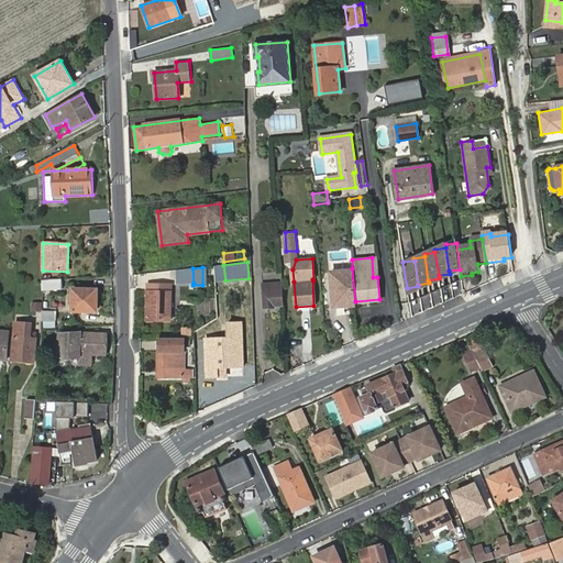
[(177,284),(194,283),(192,268),(176,269),(177,284)]
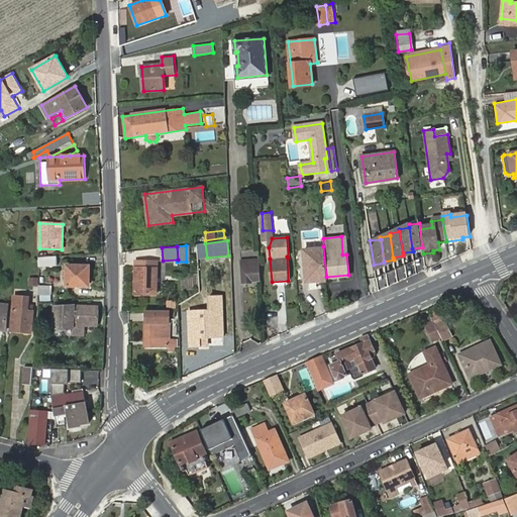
[(305,283),(327,281),(326,277),(323,246),(302,249),(305,283)]
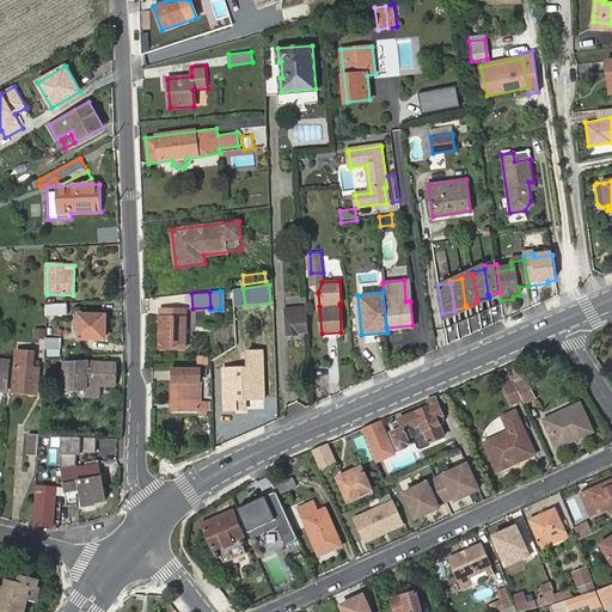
[(489,298),(490,308),(502,304),(500,293),(488,294),(489,298)]
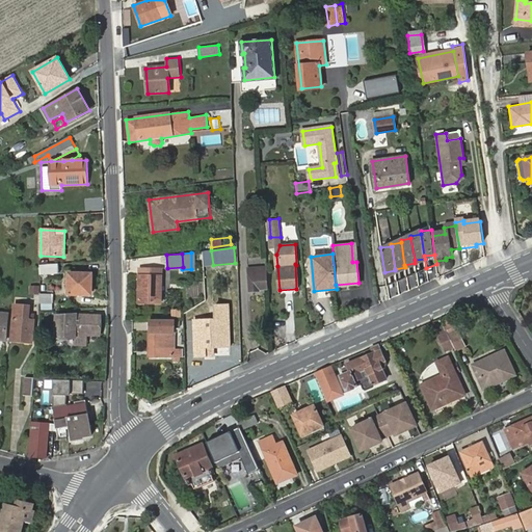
[(415,263),(417,272),(426,268),(425,259),(415,260),(415,263)]
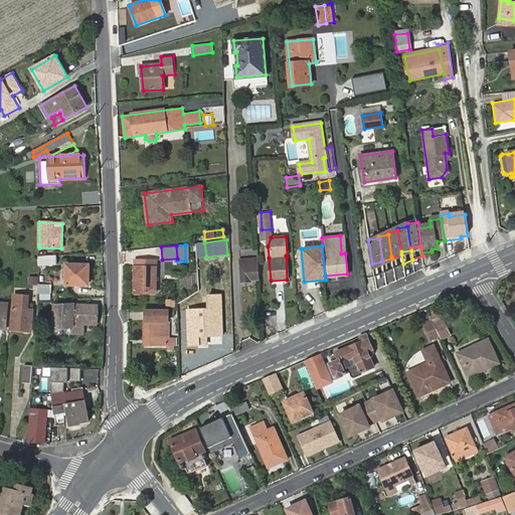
[(392,259),(393,268),(403,264),(401,254),(391,256),(392,259)]
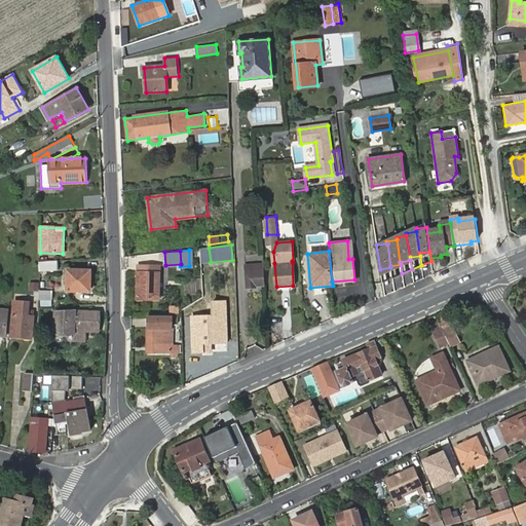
[(59,270),(58,261),(40,263),(40,271),(59,270)]
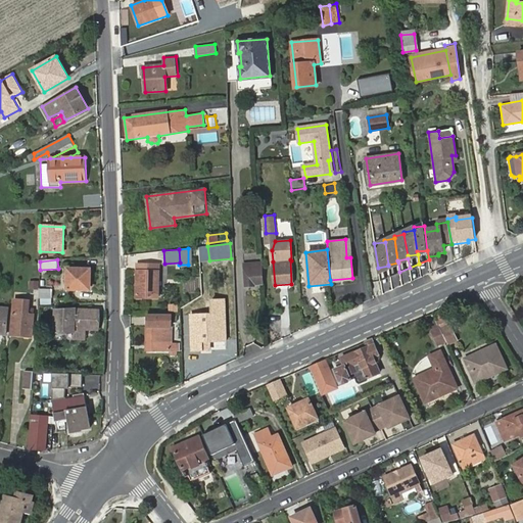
[(388,266),(390,276),(399,272),(398,263),(388,265),(388,266)]
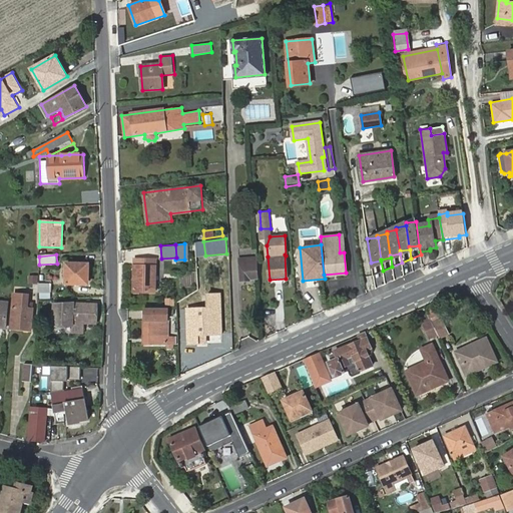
[(250,279),(259,279),(257,259),(238,261),(239,282),(250,281),(250,279)]
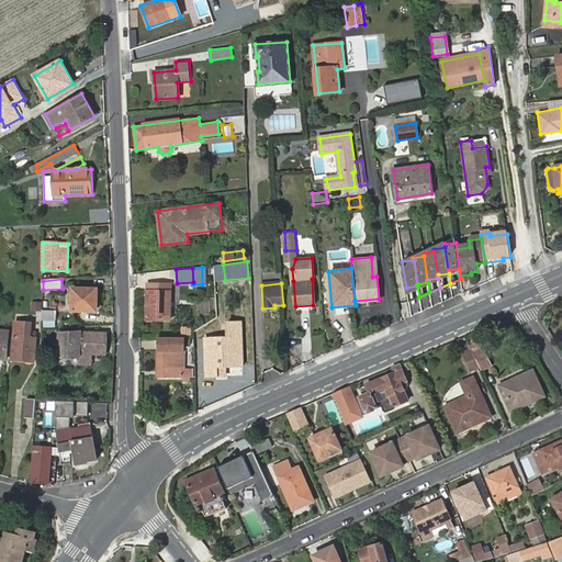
[(146,284),(146,319),(177,319),(177,307),(171,307),(171,284),(146,284)]
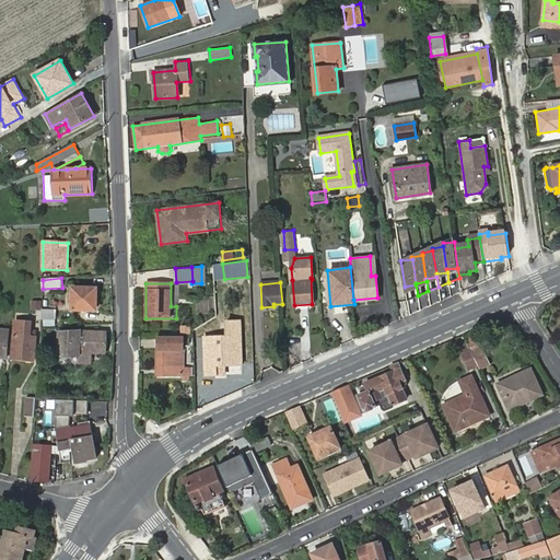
[(405,287),(407,301),(418,295),(416,284),(405,287)]
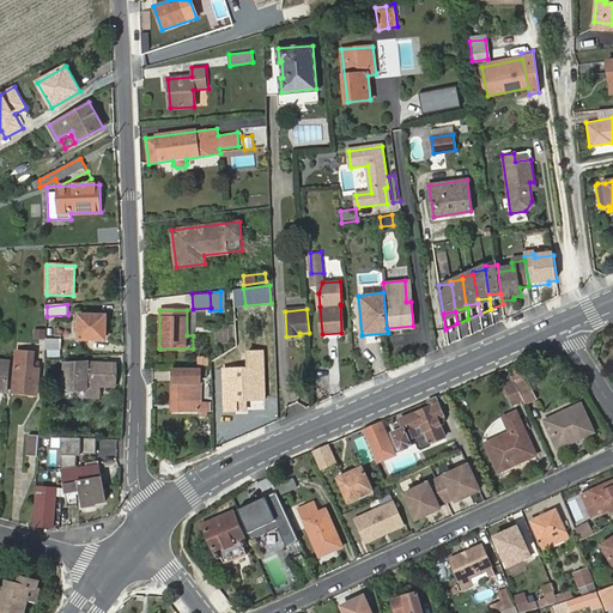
[(79,315),(79,340),(105,340),(105,316),(79,315)]
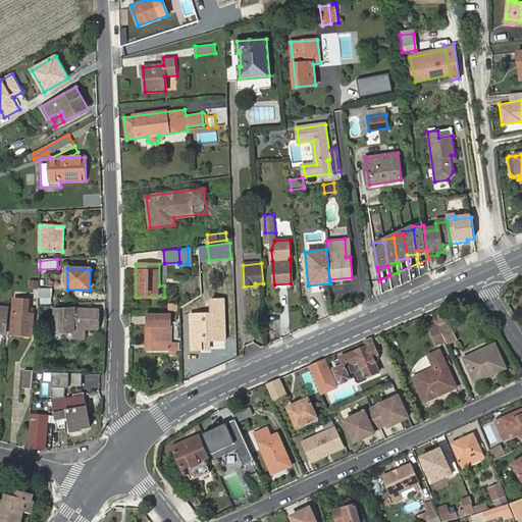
[(52,289),(39,289),(40,300),(52,300),(52,289)]
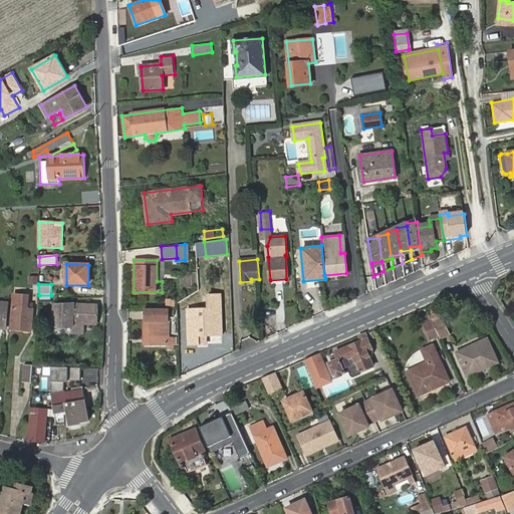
[(14,295),(11,329),(31,331),(34,304),(27,304),(28,296),(14,295)]
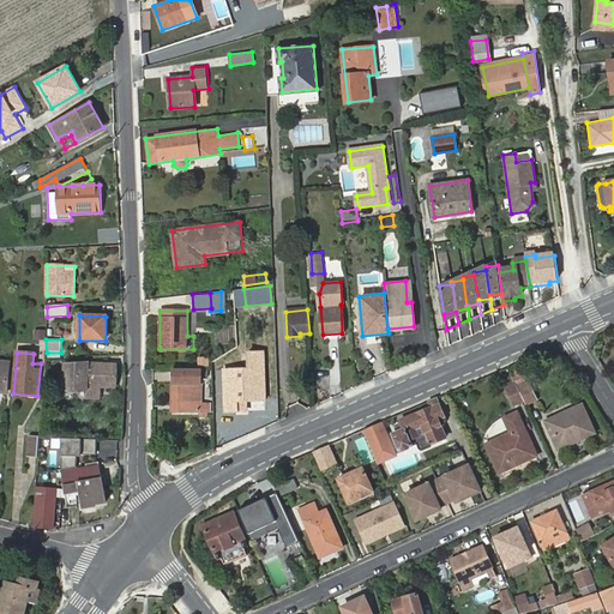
[(223,371),(224,411),(236,410),(236,401),(265,399),(264,353),(250,353),(250,371),(223,371)]
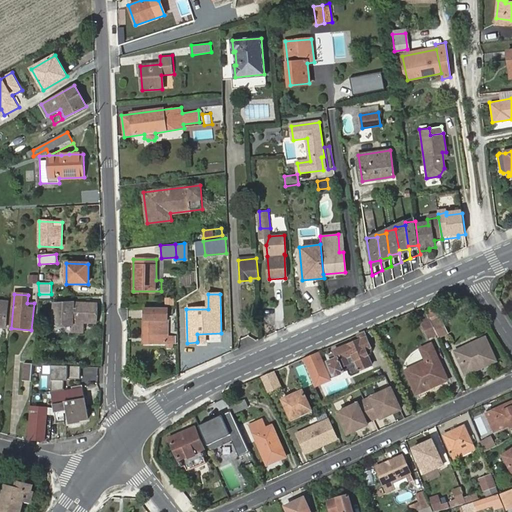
[(74,303),(55,304),(54,321),(72,322),(72,332),(82,332),(82,322),(97,323),(97,304),(74,303)]
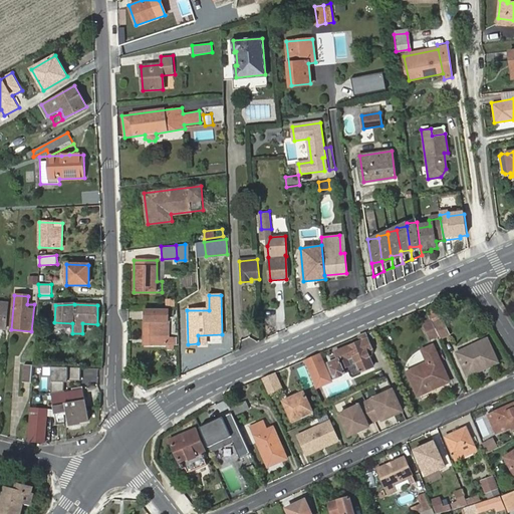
[(169,308),(144,308),(144,345),(167,345),(174,345),(176,345),(176,337),(169,337),(169,308)]
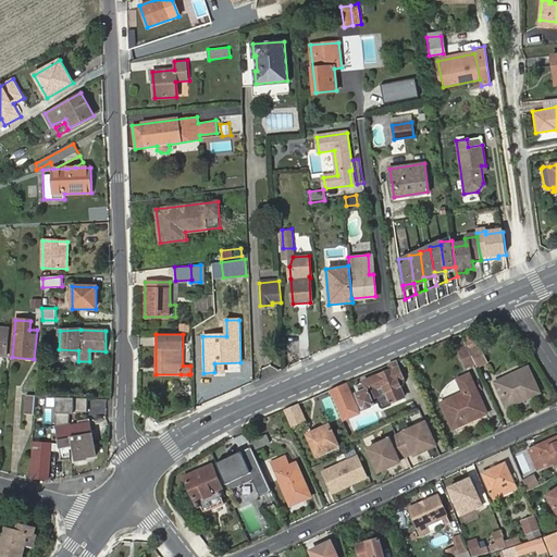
[(480,346),(469,350),(475,362),(478,367),(487,362),(480,346)]
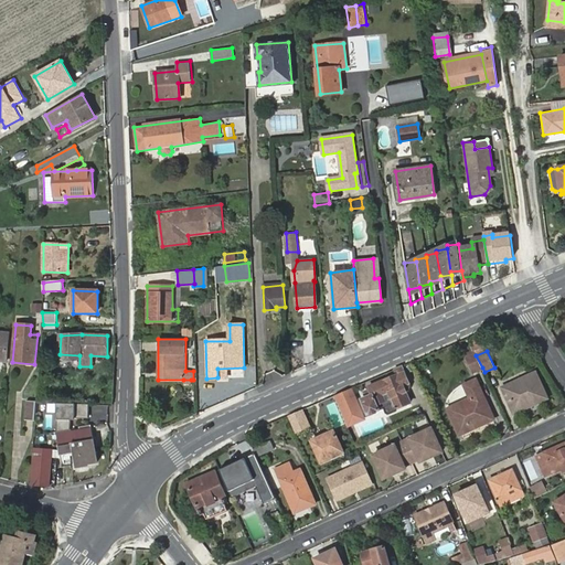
[(476,355),(475,352),(466,356),(472,372),(482,368),(476,355)]
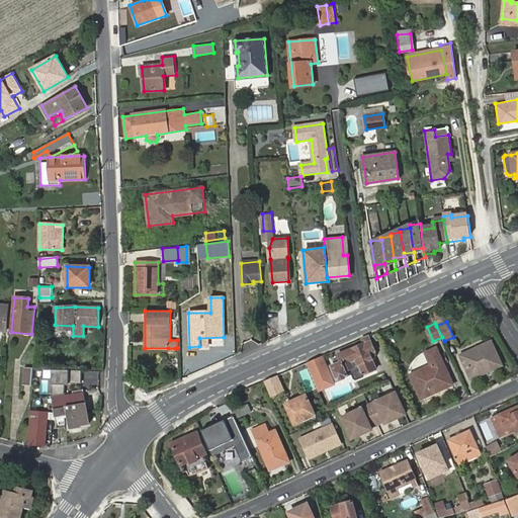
[(360,369),(362,374),(376,368),(373,360),(374,359),(372,354),(376,352),(370,339),(336,353),(337,356),(332,358),(334,362),(330,364),(337,379),(351,372),(360,369)]
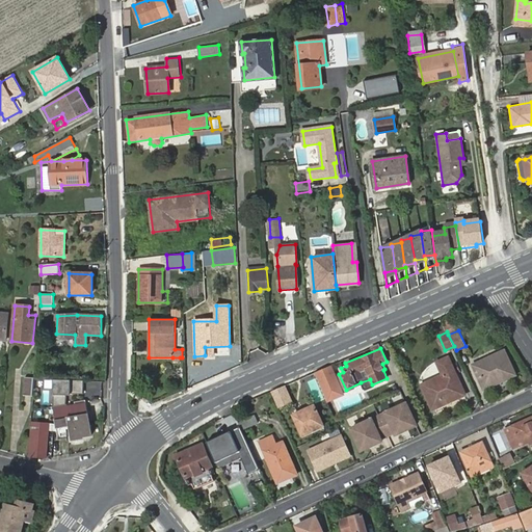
[(473,365),(483,390),(516,375),(505,350),(473,365)]
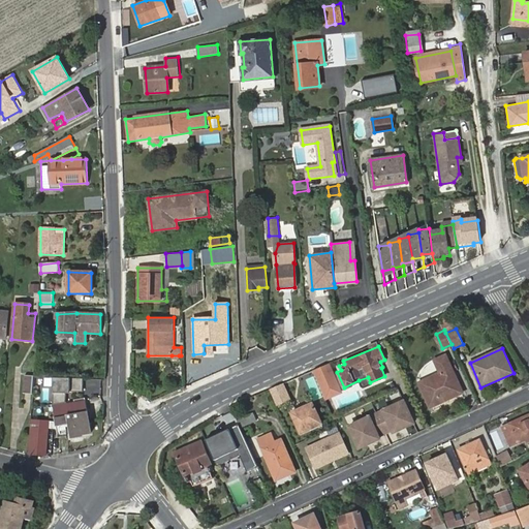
[(440,373),(419,383),(430,407),(462,393),(445,355),(434,361),(440,373)]
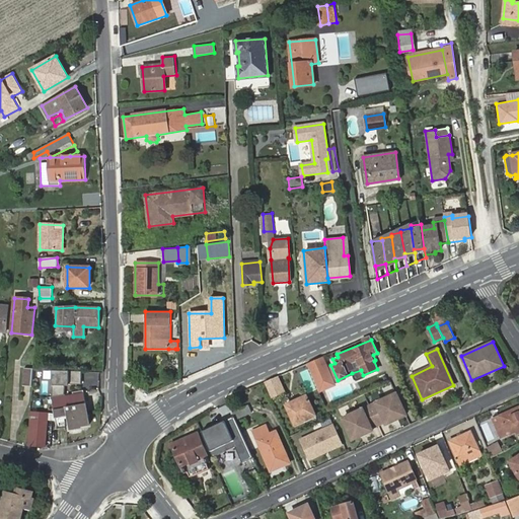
[(320,360),(306,365),(320,394),(325,406),(339,400),(334,389),(328,391),(319,371),(324,369),(320,360)]
